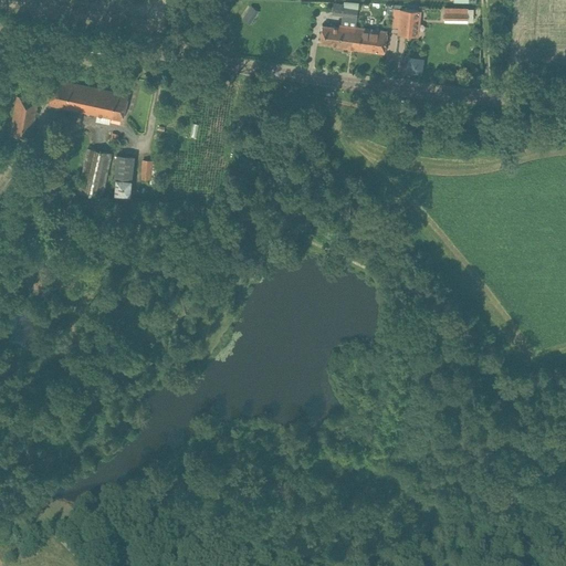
[(342,17),(341,24),(338,24),(337,28),(322,25),(320,42),(338,44),(337,46),(353,49),(356,27),(359,4),(343,2),(341,17),(342,17)]
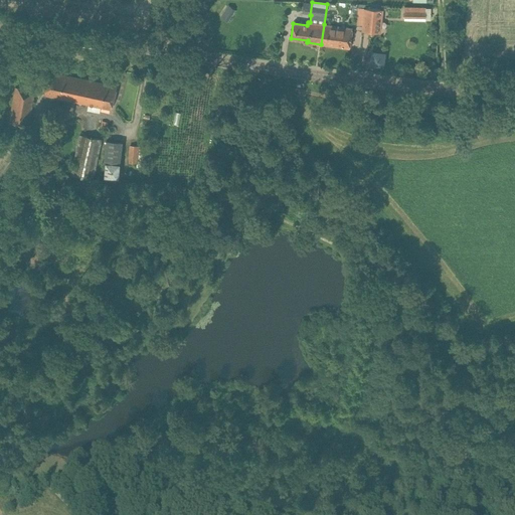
[(223,19),(228,21),(235,9),(230,6),(223,19)]
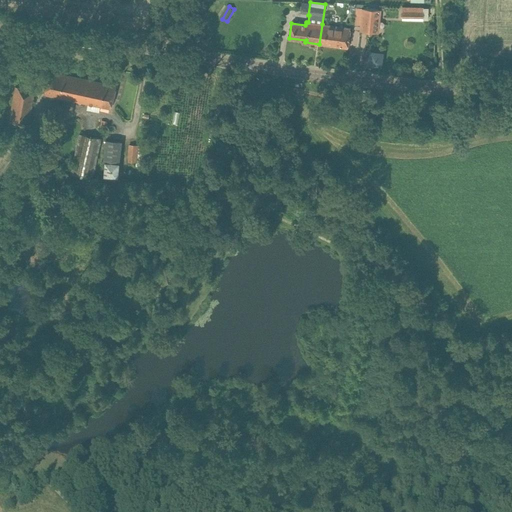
[(379,10),(363,8),(361,31),(375,32),(376,20),(378,20),(379,10)]
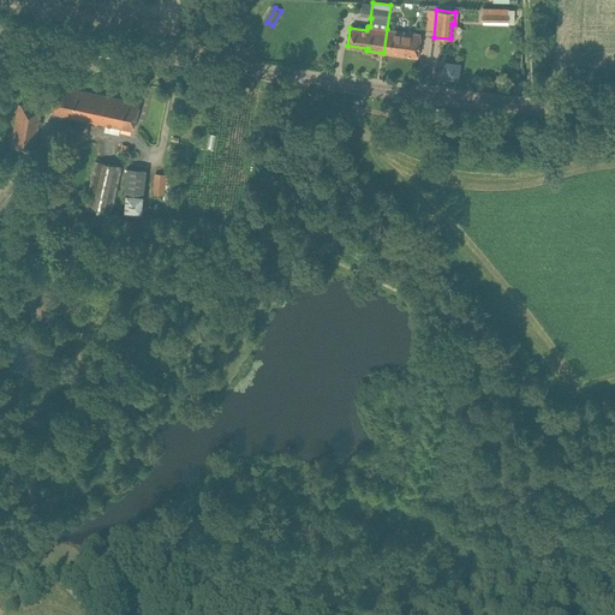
[(387,29),(383,53),(417,58),(421,34),(387,29)]
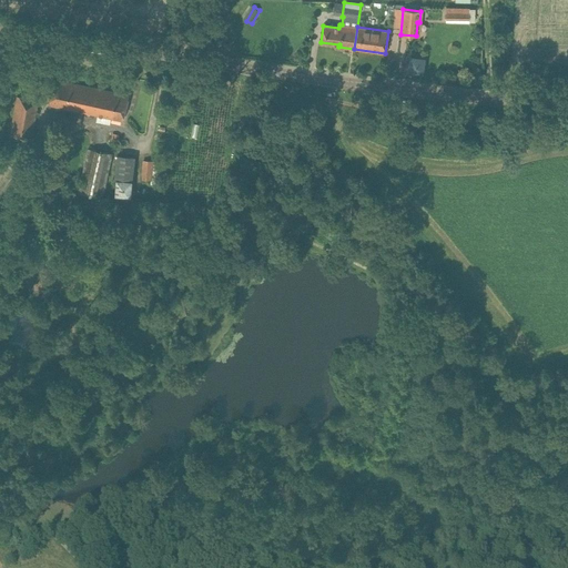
[(406,56),(405,71),(423,73),(424,57),(406,56)]
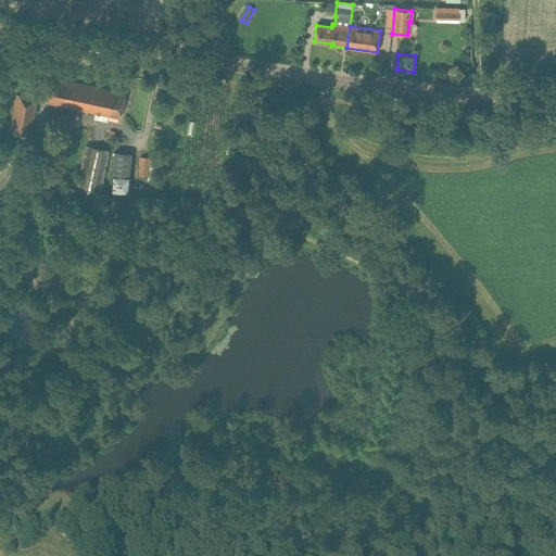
[(108,115),(113,91),(51,77),(46,102),(108,115)]
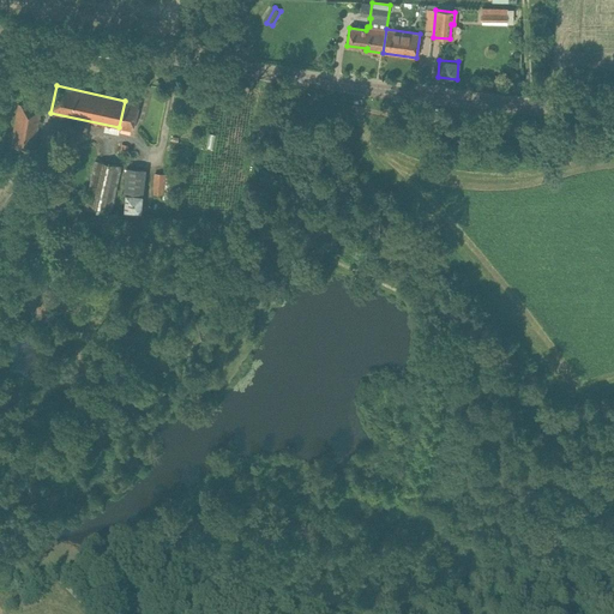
[(125,101),(119,127),(132,130),(139,103),(125,101)]
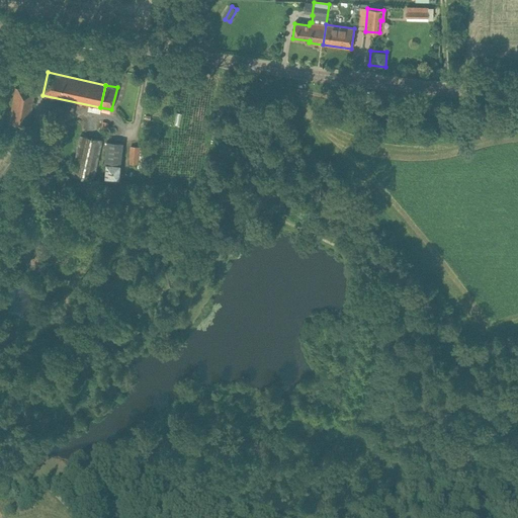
[(15,88),(9,123),(27,127),(34,91),(15,88)]
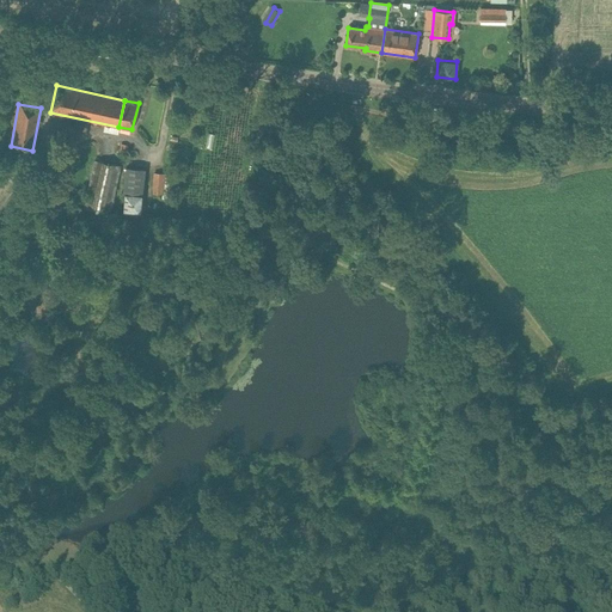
[(95,160),(84,207),(110,213),(121,166),(95,160)]
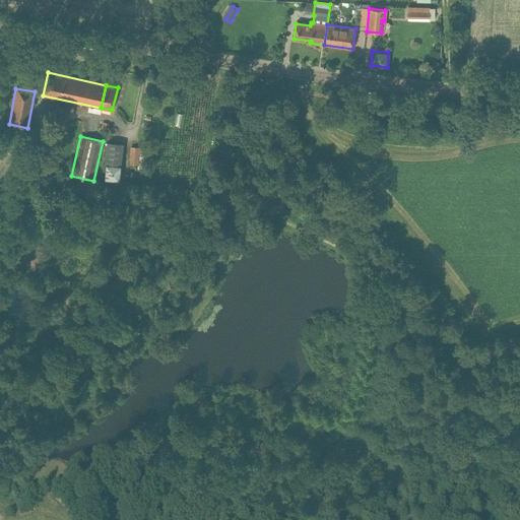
[(121,167),(123,143),(107,142),(105,166),(106,166),(105,180),(119,181),(120,167),(121,167)]
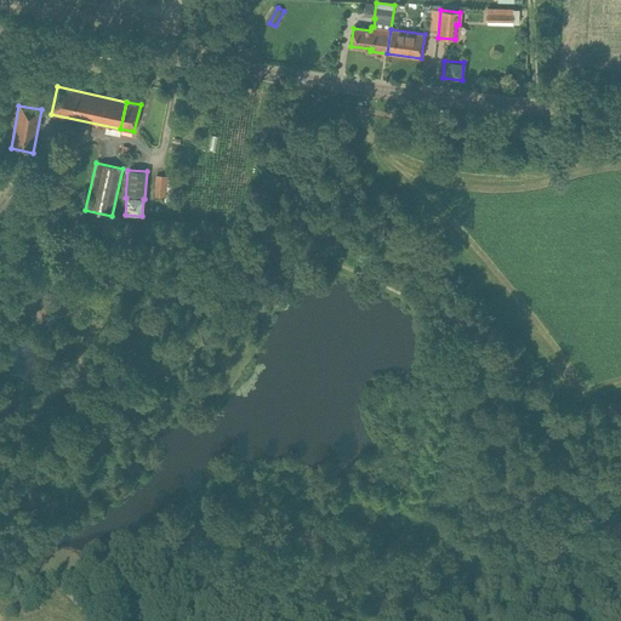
[(175,199),(176,177),(157,176),(155,197),(164,198),(164,199),(175,199)]
